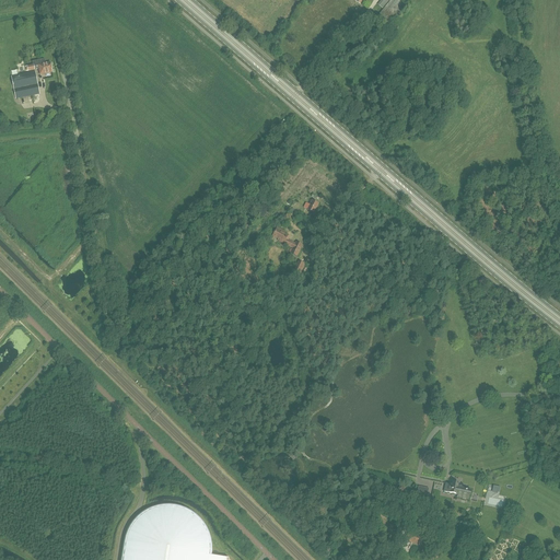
[(383,9),(386,4),(381,0),(377,4),(383,9)]
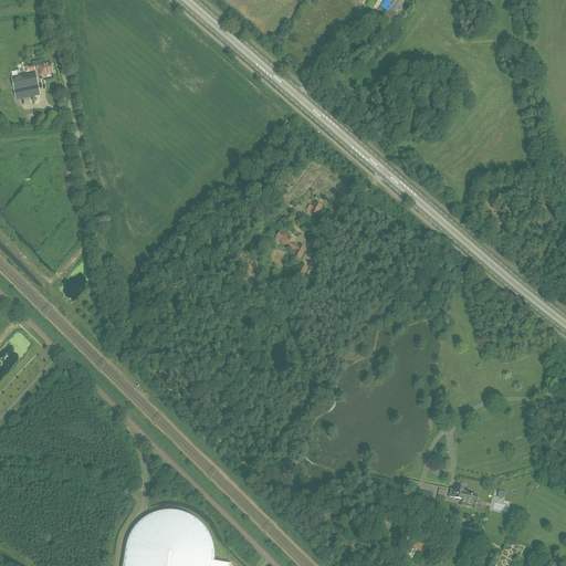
[(52,73),(50,63),(40,65),(34,66),(34,65),(30,65),(28,66),(29,72),(34,71),(35,71),(35,70),(40,69),(42,75),(52,73)]
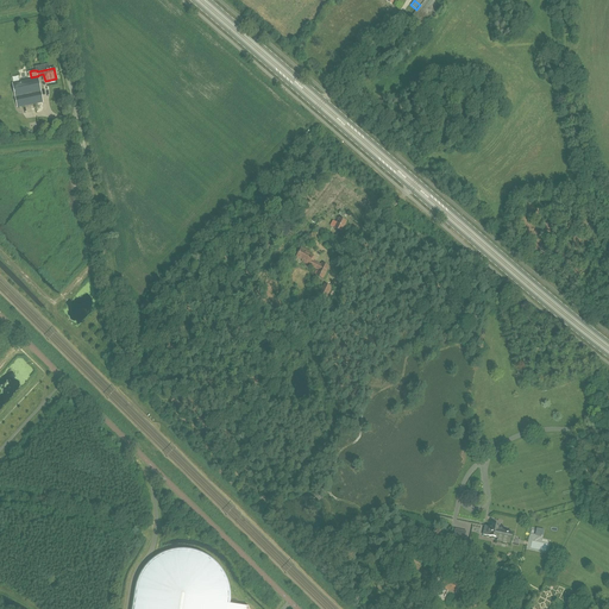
[(38,77),(12,83),(18,107),(36,104),(43,101),(38,77)]
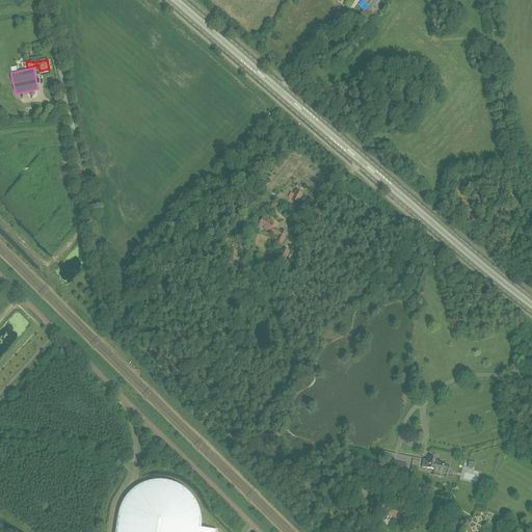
[(300,192),(296,190),(292,198),(298,202),(303,192),(300,191),(300,192)]
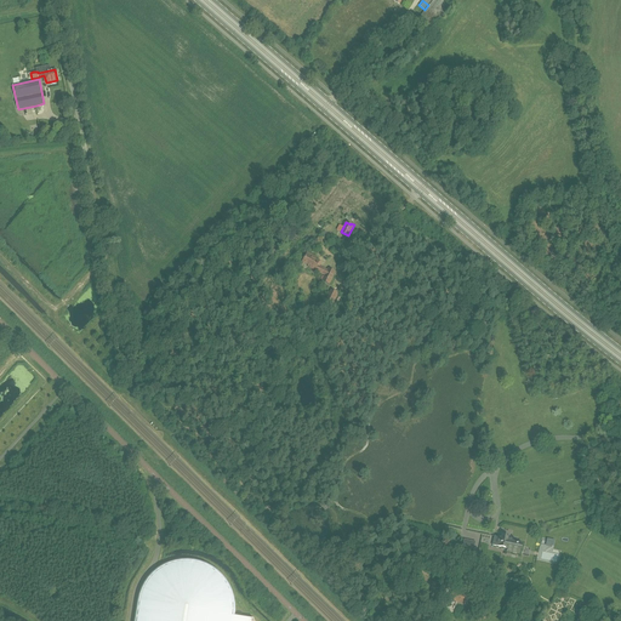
[(308,265),(308,267),(324,275),(324,277),(323,277),(320,280),(328,284),(335,273),(328,269),(328,271),(318,266),(319,262),(318,262),(319,261),(314,258),(315,257),(307,254),(302,262),(308,265)]
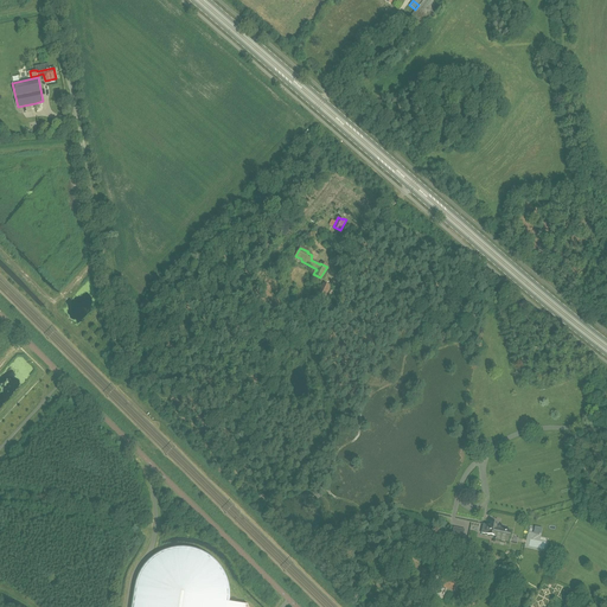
[(331,287),(323,283),(318,292),(326,295),(331,287)]
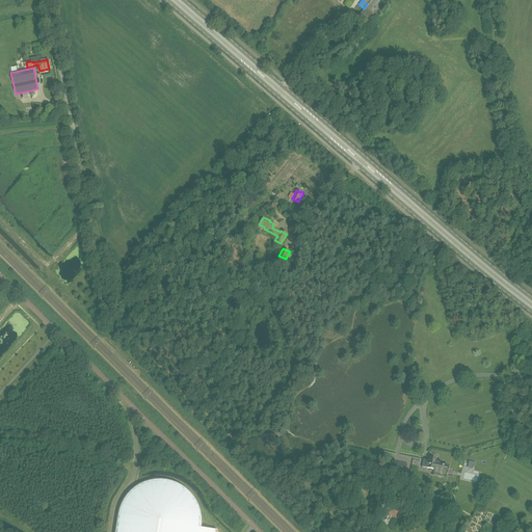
[(434,461),(435,458),(430,457),(429,460),(424,459),(422,468),(434,470),(434,472),(439,473),(440,474),(442,475),(443,474),(446,475),(447,470),(448,466),(440,463),(440,462),(434,461)]
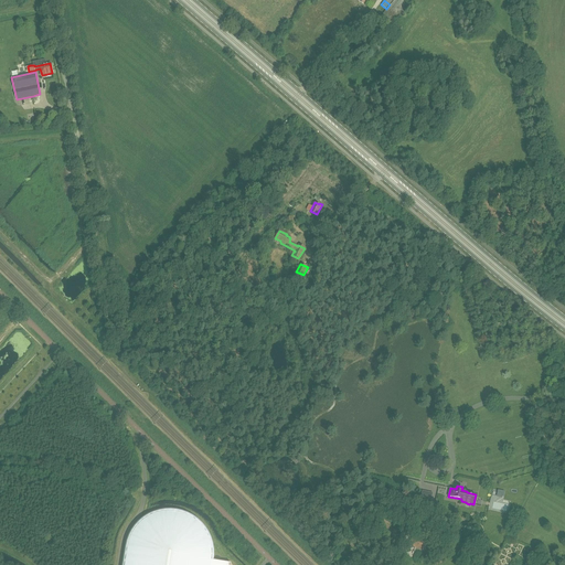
[(230,564),(231,563),(213,561),(214,554),(214,548),(213,543),(211,537),(209,532),(205,526),(202,522),(198,519),(192,515),(188,512),(182,510),(177,509),(170,509),(164,509),(159,510),(153,511),(148,514),(142,516),(138,521),(134,525),(130,530),(128,535),(126,541),(125,546),(121,564),(230,564)]
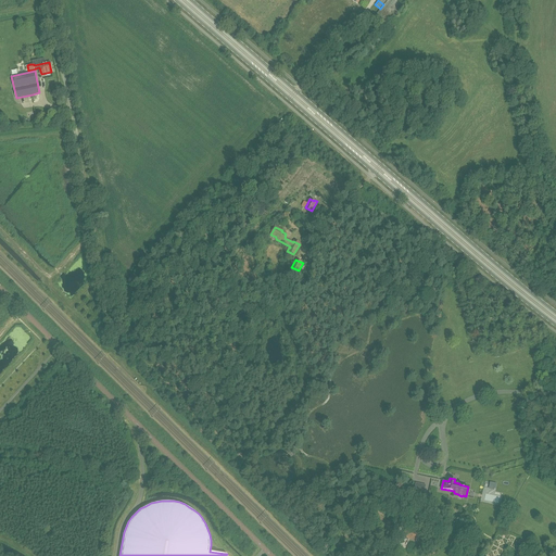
[(405,530),(402,536),(416,541),(418,534),(405,530)]
